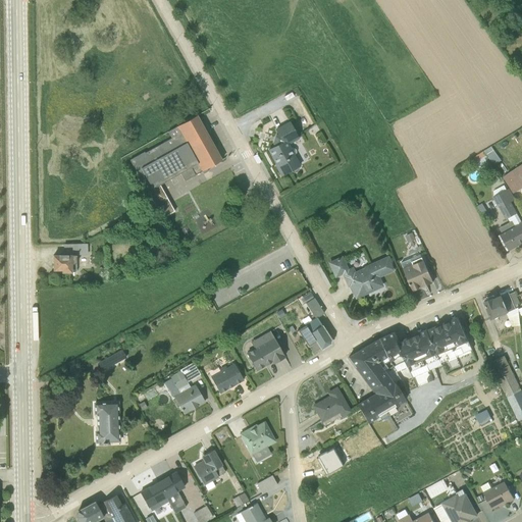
[(129,160),(148,193),(159,186),(179,173),(185,181),(202,171),(203,174),(206,172),(208,171),(206,169),(221,161),(196,116),(176,126),(167,133),(170,139),(144,153),(144,152),(129,160)]
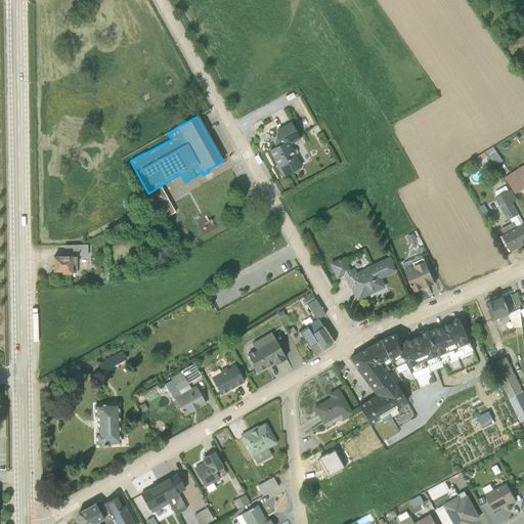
[(275,131),(278,135),(275,137),(273,144),(274,147),(269,150),(277,166),(276,167),(282,176),(292,172),(293,174),(295,174),(298,173),(299,171),(300,170),(299,168),(301,167),(296,156),(297,153),(296,150),(295,149),(293,148),(292,148),(290,145),(300,139),(291,122),(275,131)]
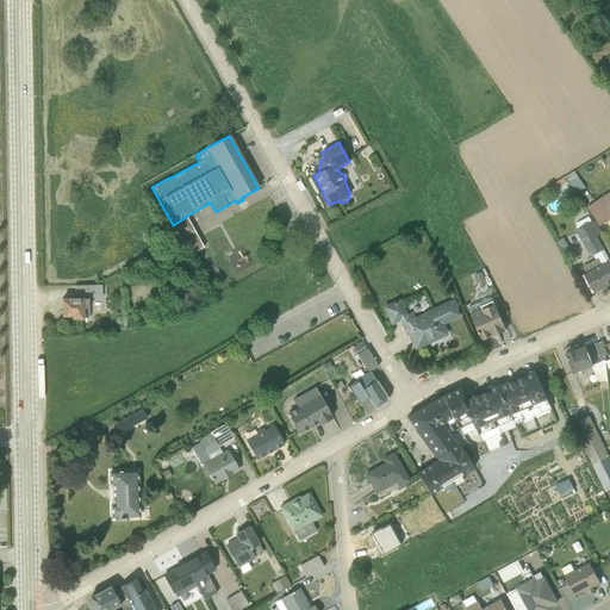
[(567,174),(578,192),(587,187),(577,169),(567,174)]
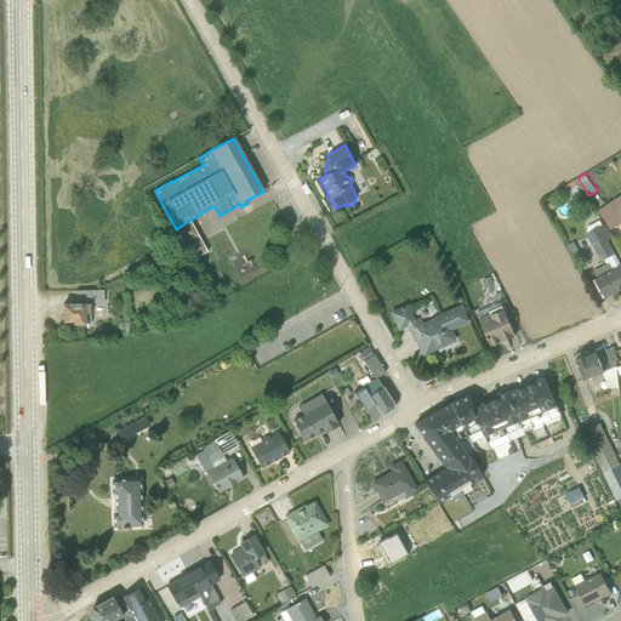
[(620,195),(598,211),(610,231),(620,222),(620,195)]
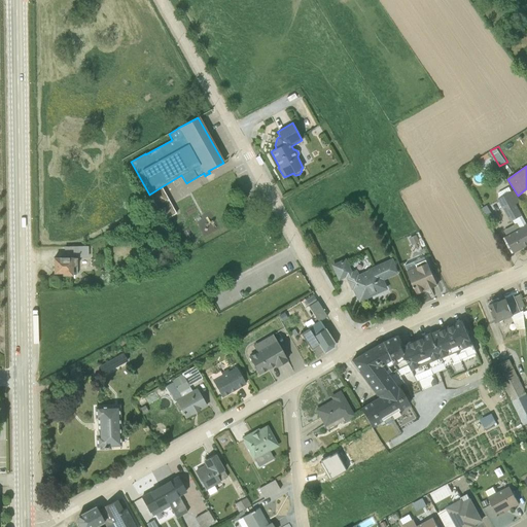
[(175,213),(161,187),(149,195),(156,208),(157,208),(164,220),(175,213)]
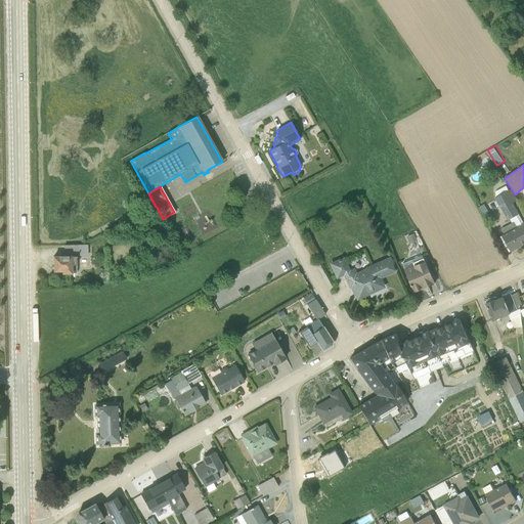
[(506,218),(508,220),(510,220),(512,223),(500,229),(504,234),(503,235),(511,251),(523,244),(523,224),(520,217),(513,204),(517,201),(511,189),(508,190),(506,186),(494,192),(496,194),(494,194),(496,198),(495,199),(506,218)]
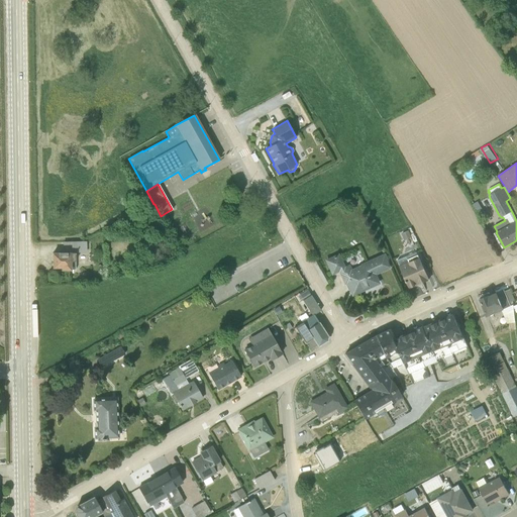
[(485,215),(478,202),(473,205),(480,218),(485,215)]
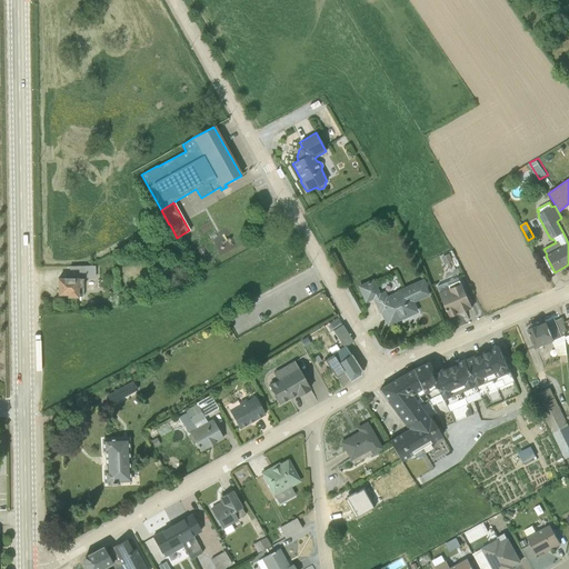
[(456,268),(459,267),(453,252),(449,255),(449,253),(441,257),(446,265),(452,262),(456,268)]
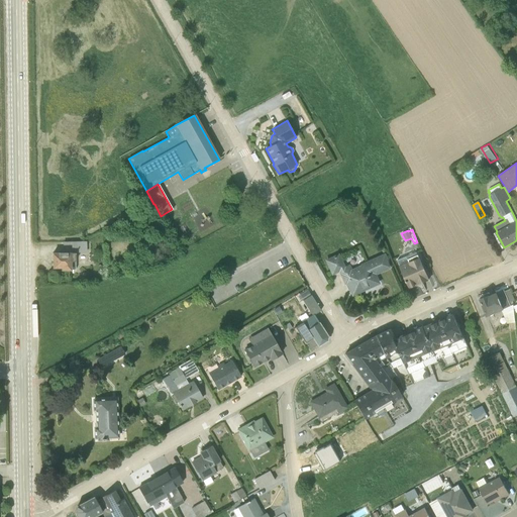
[(53,253),(53,268),(62,268),(62,270),(75,269),(75,253),(86,252),(86,241),(63,242),(63,252),(53,253)]
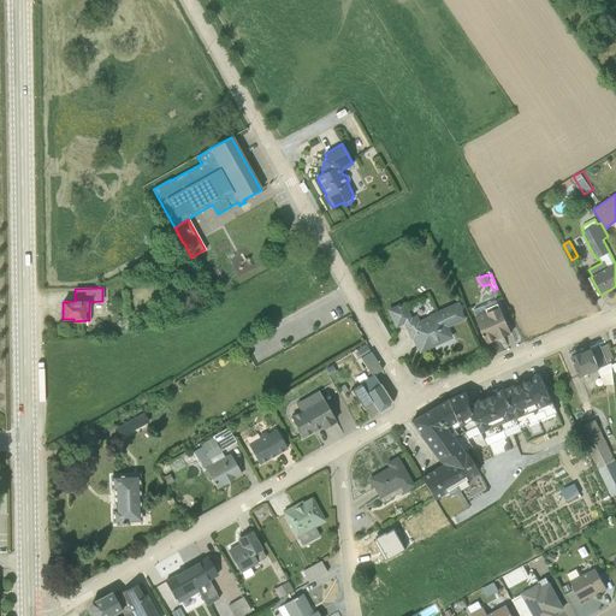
[(510,333),(496,300),(474,311),(486,341),(487,343),(510,333)]
